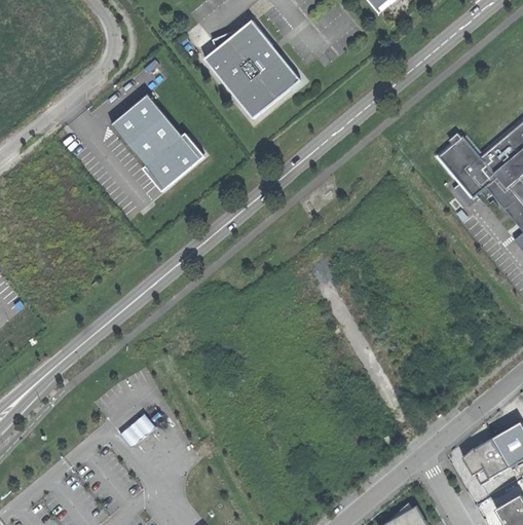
[(366,0),(379,15),(398,0),(366,0)]
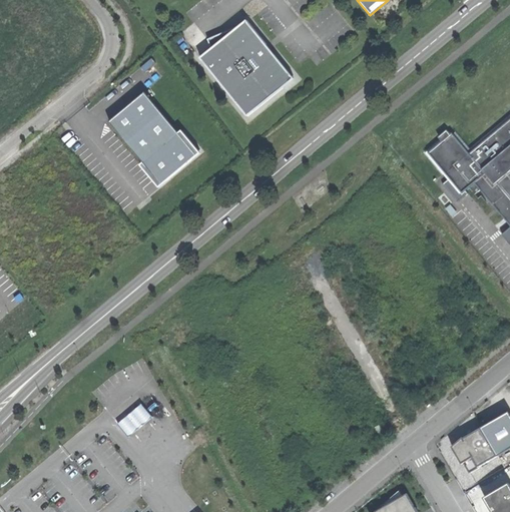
[(201,59),(247,118),(296,79),(269,48),(247,23),(242,27),(208,40),(212,50),(201,59)]
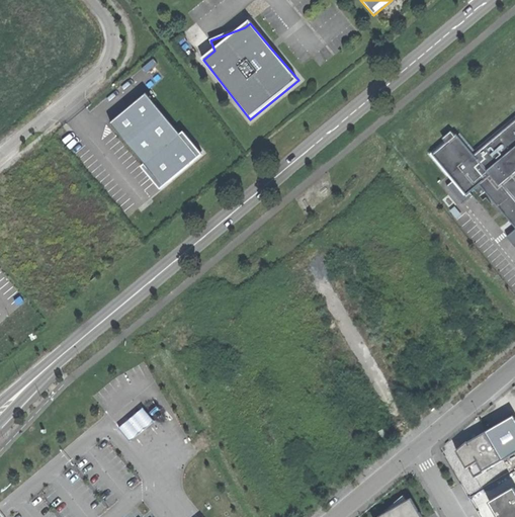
[(180,136),(147,94),(112,123),(146,164),(142,167),(161,189),(202,155),(184,133),(180,136)]
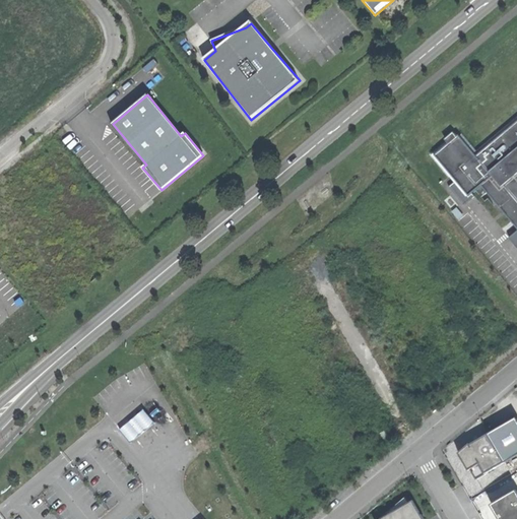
[(516,119),(474,155),(457,135),(432,156),(467,197),(479,187),(516,230),(516,119)]
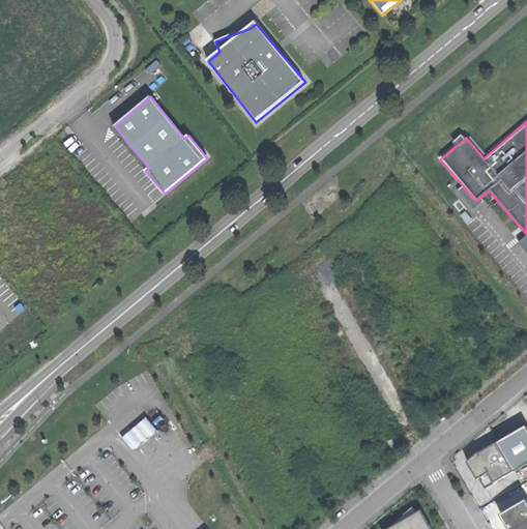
[(168,419),(155,405),(120,434),(133,448),(168,419)]
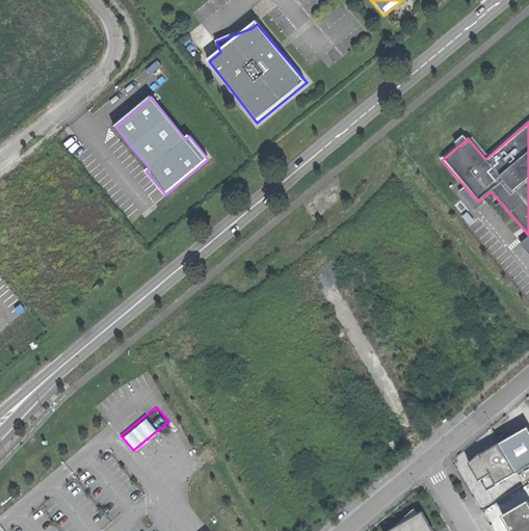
[(528,462),(528,428),(528,426),(479,453),(468,462),(484,490),(528,462)]
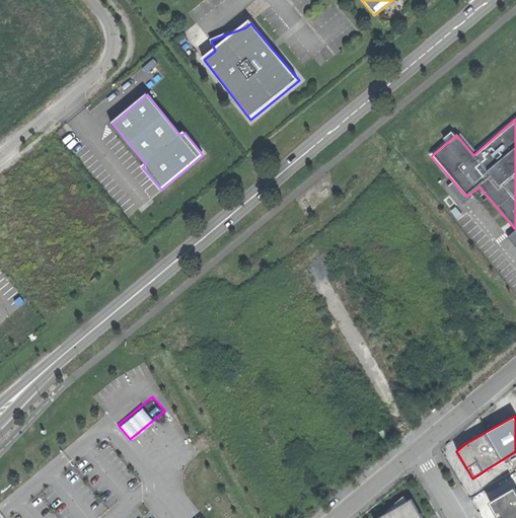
[(383,443),(388,440),(381,429),(376,432),(383,443)]
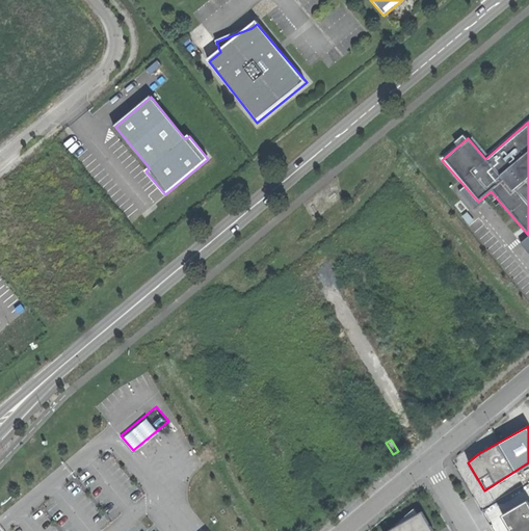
[(528,530),(528,501),(502,515),(509,530),(528,530)]
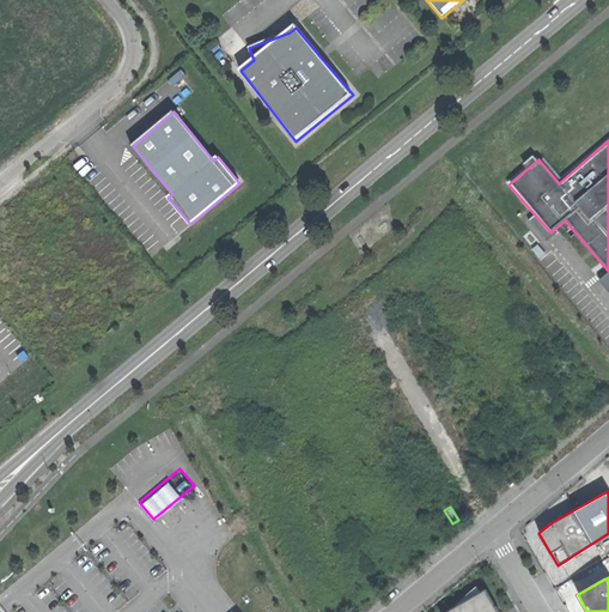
[(497,611),(485,591),(446,611),(497,611)]
